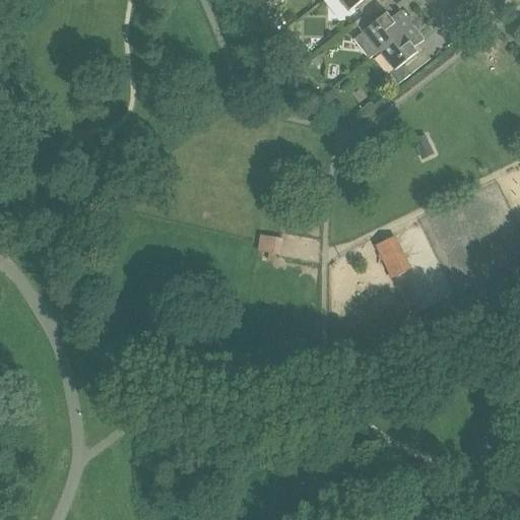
[(339,0),(349,13),(356,7),(365,17),(384,1),(383,0),(339,0)]
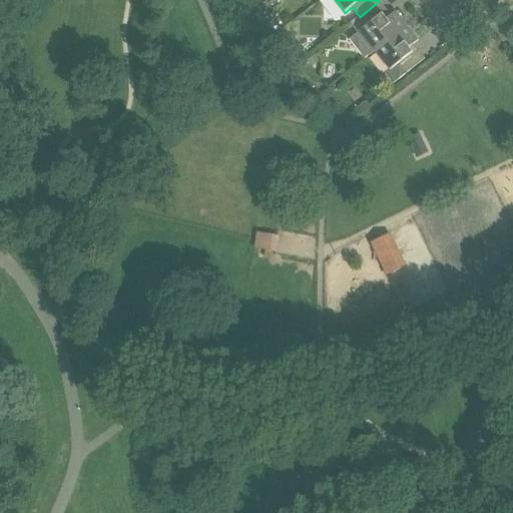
[(379,1),(360,17),(350,24),(357,34),(349,41),(364,60),(375,51),(407,27),(395,12),(387,19),(383,14),(387,11),(379,1)]
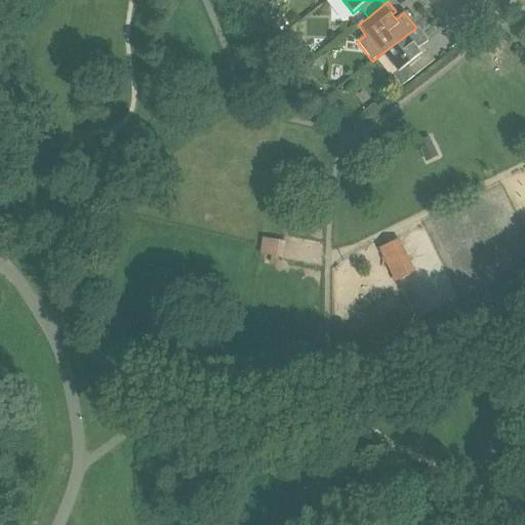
[(403,85),(414,77),(435,61),(427,50),(422,53),(418,49),(428,42),(416,28),(384,52),(399,73),(396,75),(403,85)]
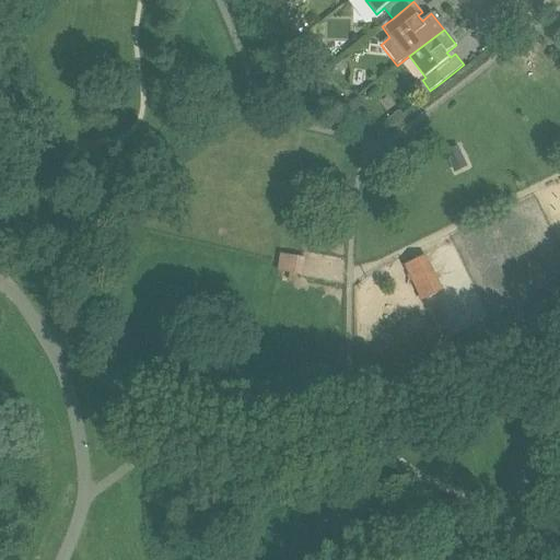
[(305,257),(280,253),(277,270),(302,275),(305,257)]
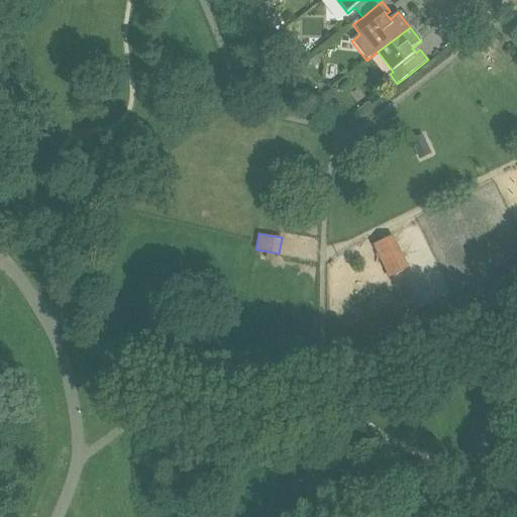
[(392,237),(373,246),(388,279),(407,270),(392,237)]
